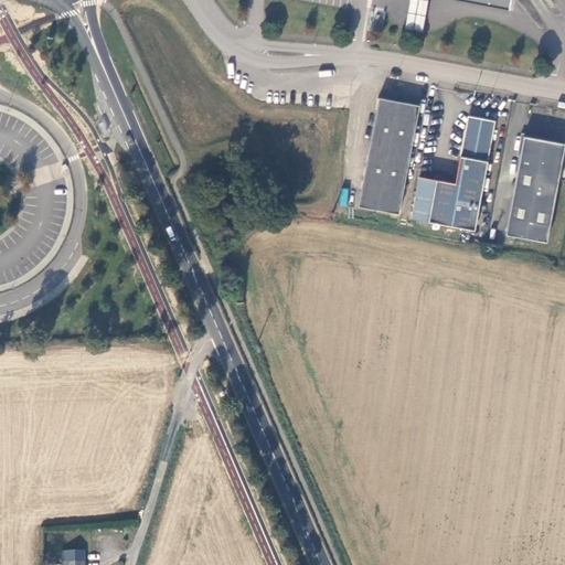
[(408,0),(407,9),(404,29),(422,32),(426,12),(427,0),(408,0)]
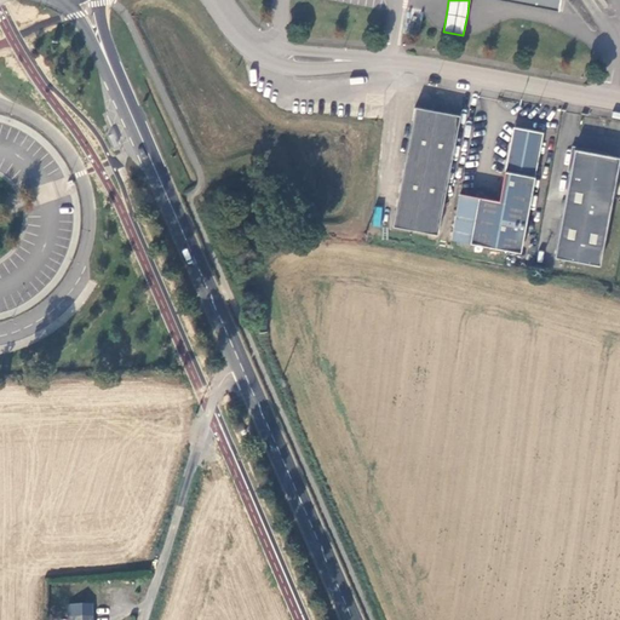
[(500,0),(558,11),(560,0),(500,0)]
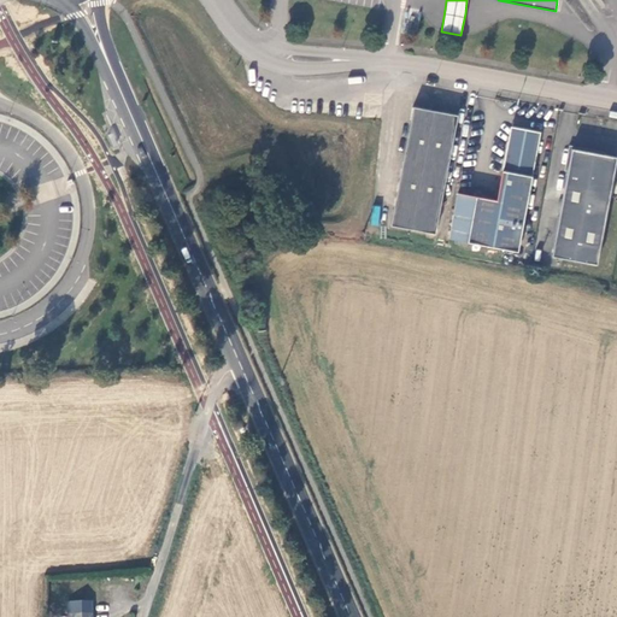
[(458,115),(413,106),(391,225),(435,234),(458,115)]
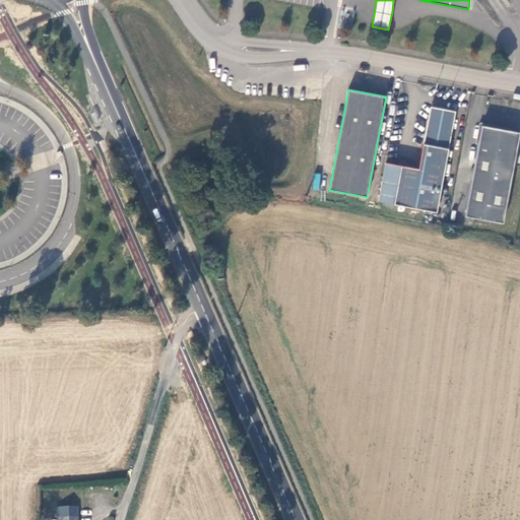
[(418,169),(401,166),(393,204),(436,212),(455,112),(430,107),(418,169)]
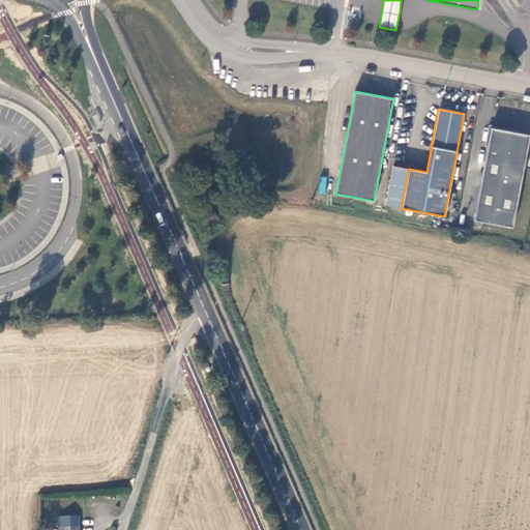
[(97,114),(92,116),(97,129),(102,127),(97,114)]
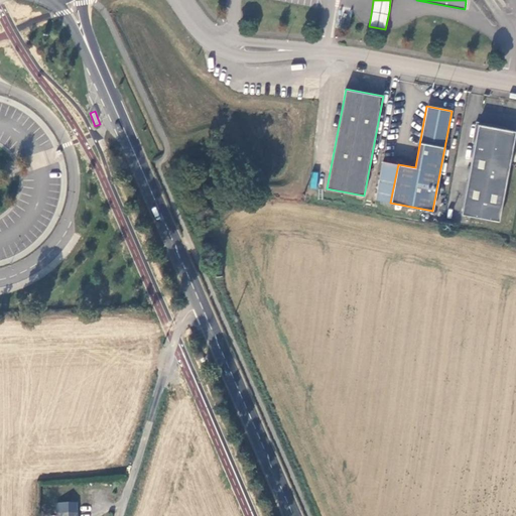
[(515,131),(478,124),(461,214),(498,221),(515,131)]
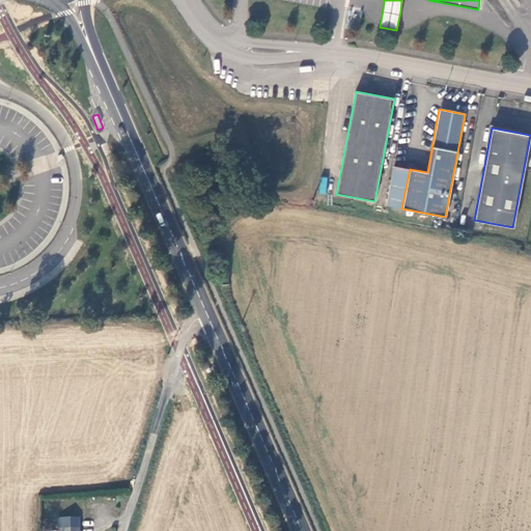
[(387,205),(401,208),(410,169),(394,166),(387,205)]
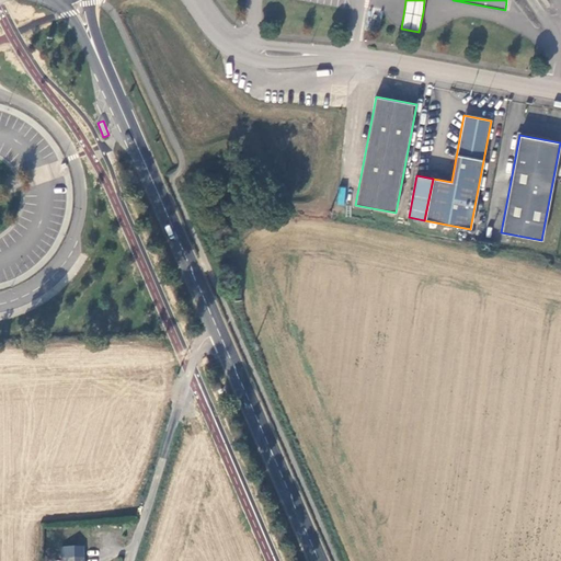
All buildings are outlined.
